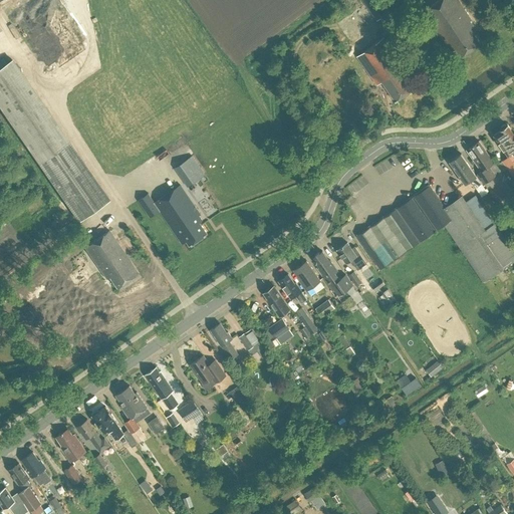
[(379,0),(362,0),(377,20),(389,12),(379,0)]
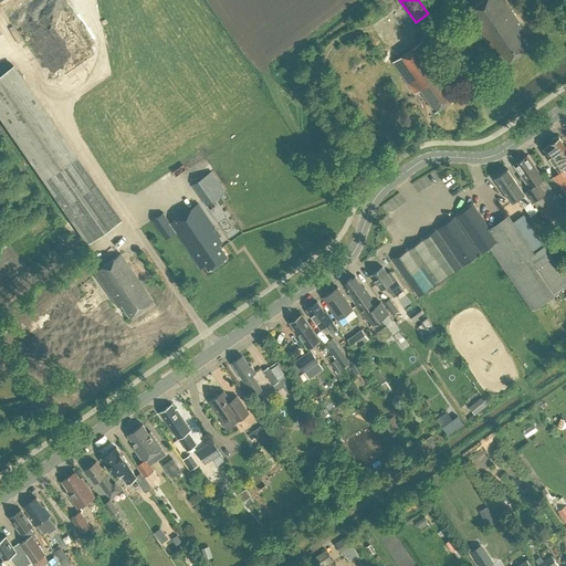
[(441,10),(450,4),(447,0),(438,4),(441,10)]
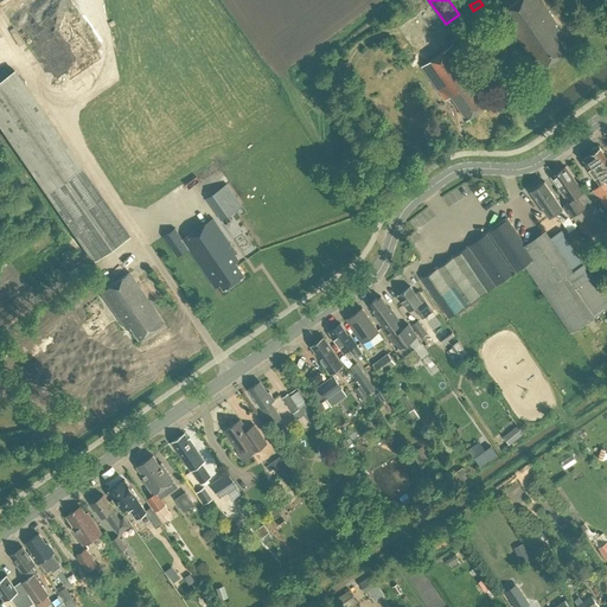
[(532,59),(538,56),(544,65),(567,50),(556,34),(561,31),(556,24),(557,23),(541,0),(518,0),(499,13),(532,59)]
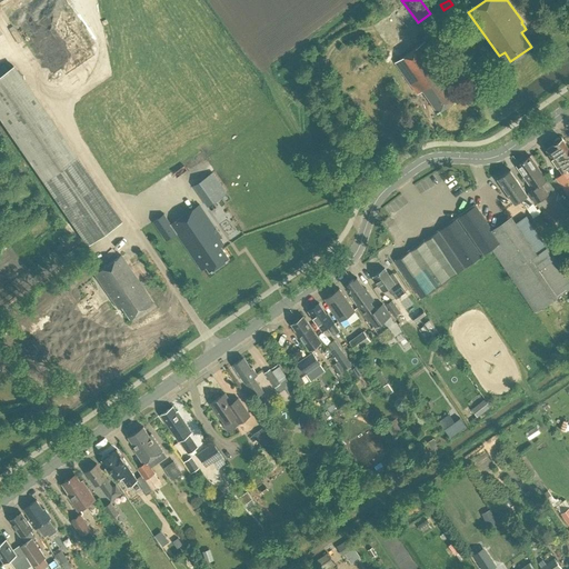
[(425,41),(395,62),(396,63),(400,69),(417,93),(422,90),(438,111),(457,99),(441,77),(448,73),(425,41)]
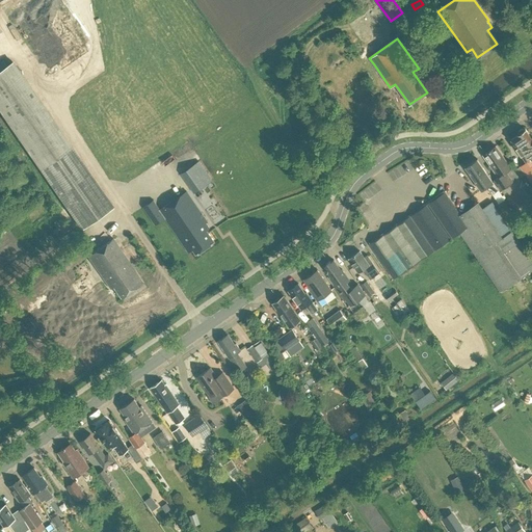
[(0,69),(0,109),(81,228),(112,207),(11,61),(0,69)]
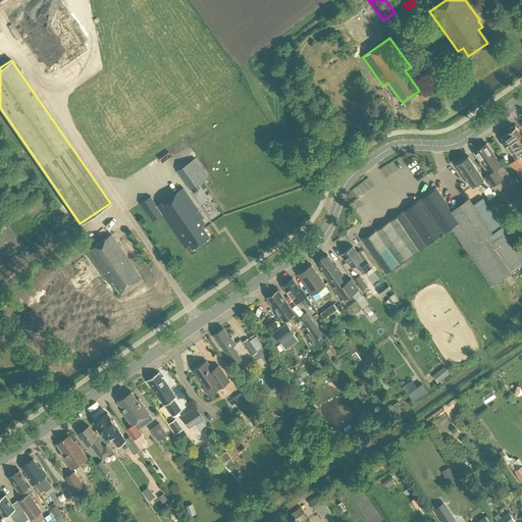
[(502,138),(516,159),(510,163),(521,179),(521,136),(521,137),(516,127),(508,133),(509,133),(502,138)]
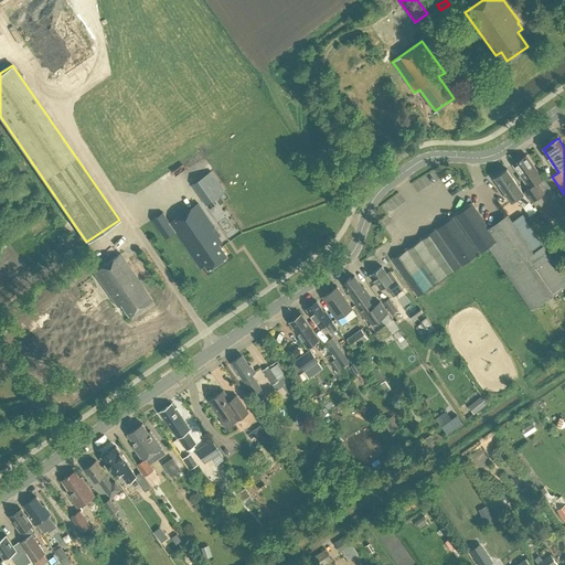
[(525,179),(523,180),(529,188),(524,191),(532,202),(544,193),(537,182),(543,179),(526,155),(514,163),(525,179)]
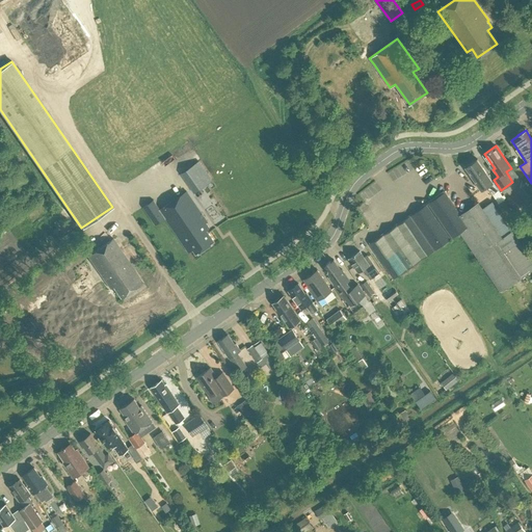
[(487,187),(493,194),(499,190),(494,183),(477,159),(466,167),(481,190),(487,187)]
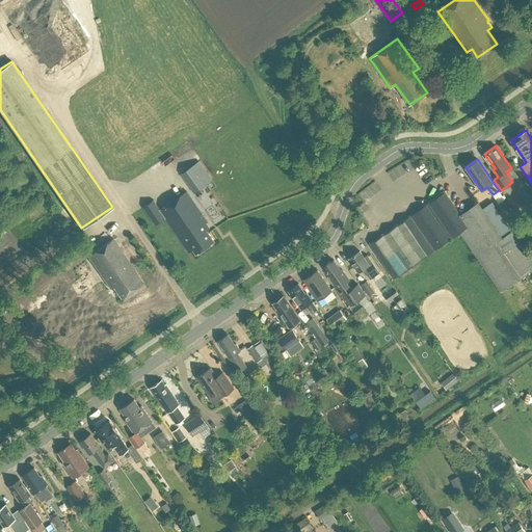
[(197,177),(188,184),(193,192),(212,180),(198,161),(191,166),(197,177)]
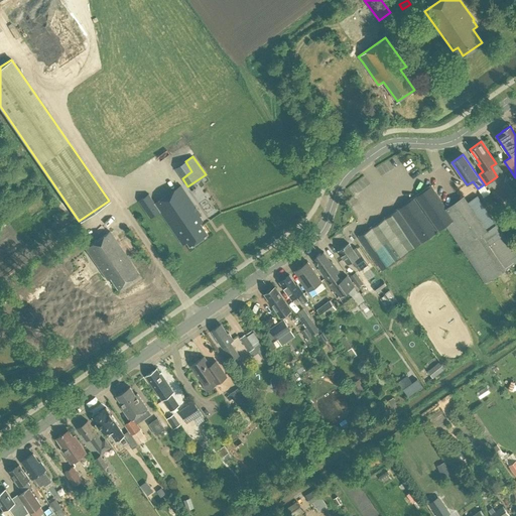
[(150,218),(160,212),(182,244),(186,241),(190,246),(208,234),(201,223),(203,221),(200,216),(201,215),(181,185),(155,204),(148,195),(139,201),(150,218)]
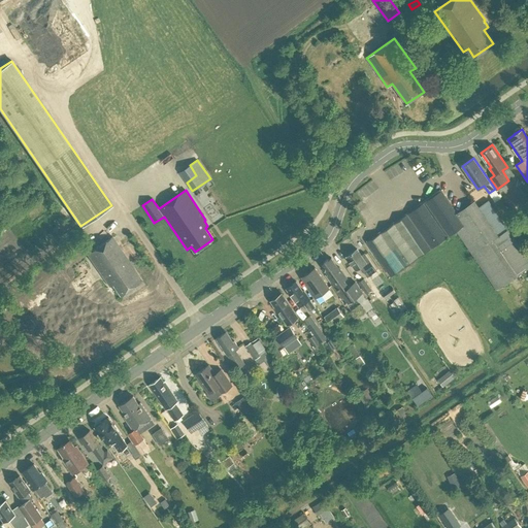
[(391,276),(457,230),(498,290),(527,268),(527,258),(488,200),(479,206),(474,201),(458,213),(441,190),(367,241),(391,276)]
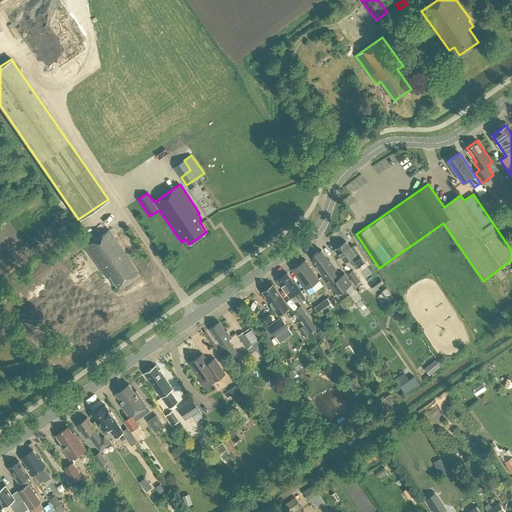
[(106,278),(109,276),(116,286),(137,271),(109,230),(84,246),(106,278)]
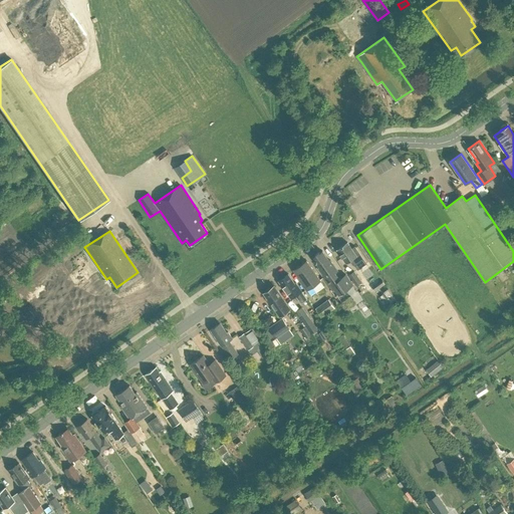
[(336,249),(345,263),(350,259),(357,270),(366,263),(354,246),(351,248),(347,242),(336,249)]
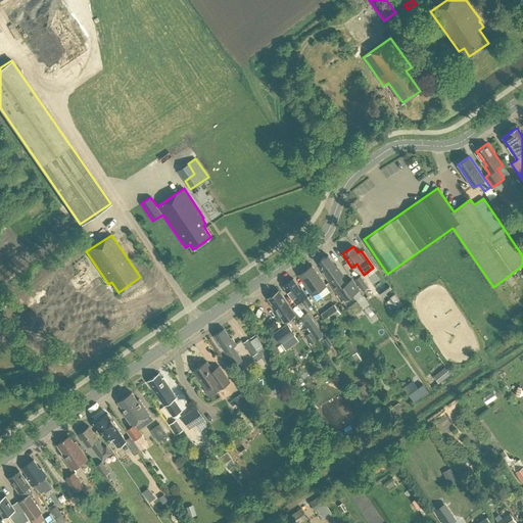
[(325,272),(324,273),(343,300),(359,290),(346,273),(340,277),(335,271),(338,269),(336,265),(334,265),(328,255),(319,262),(325,272)]
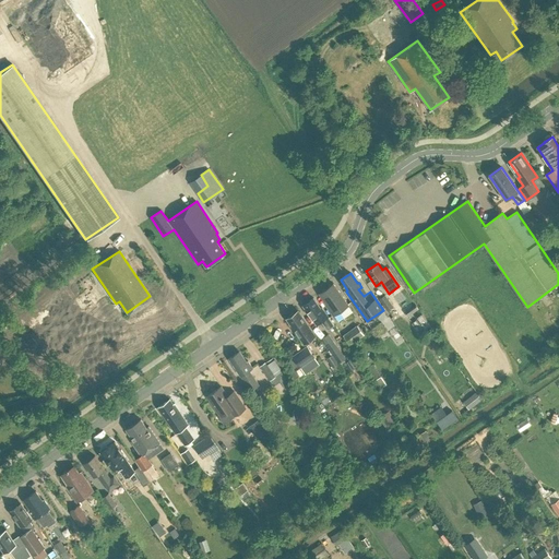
[(328,304),(326,305),(334,316),(348,305),(333,283),(320,293),(328,304)]
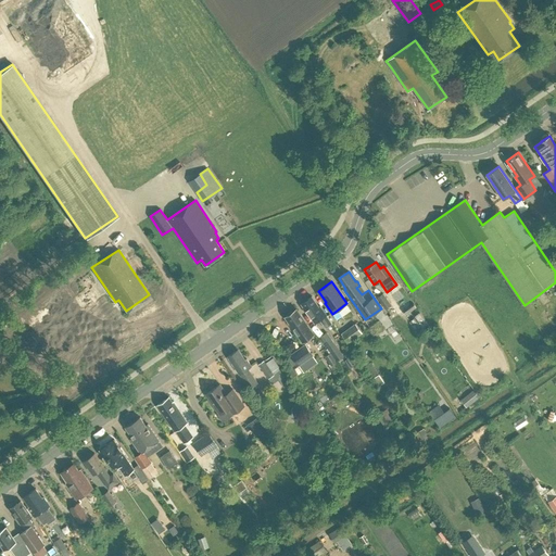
[(382,293),(377,298),(384,307),(390,304),(382,293)]
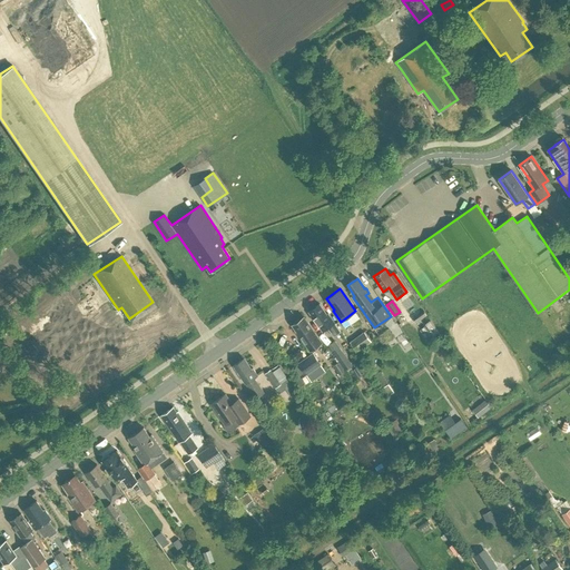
[(326,314),(320,304),(310,311),(323,331),(328,326),(331,331),(330,332),(334,336),(341,332),(327,313),(326,314)]
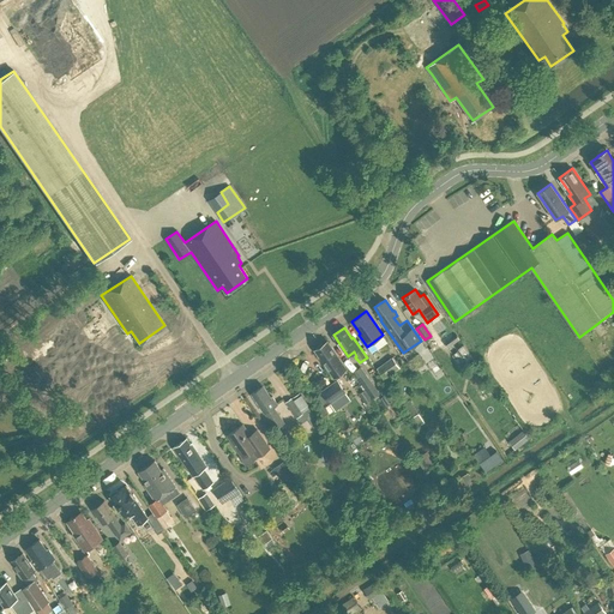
[(326,367),(327,366),(335,375),(344,369),(337,359),(339,357),(327,341),(314,349),(326,367)]
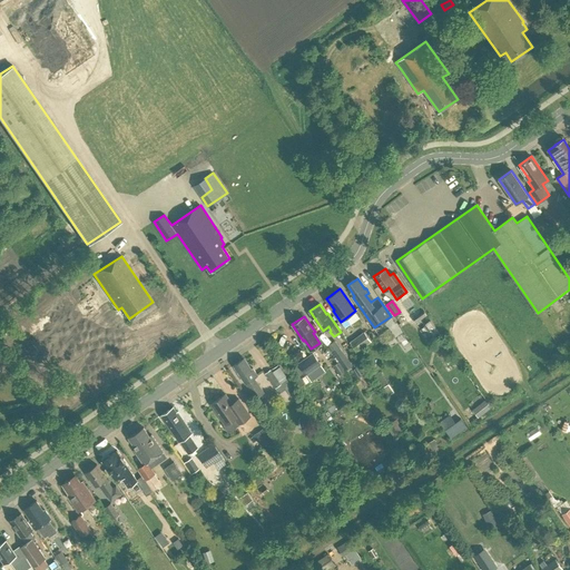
[(425,323),(433,335),(439,332),(431,320),(425,323)]
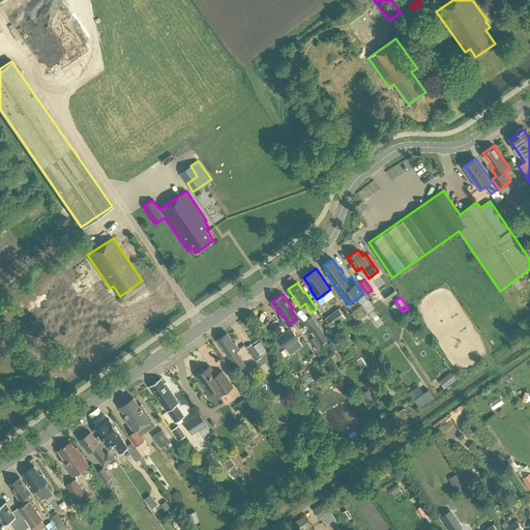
[(326,317),(332,326),(347,317),(341,307),(326,317)]
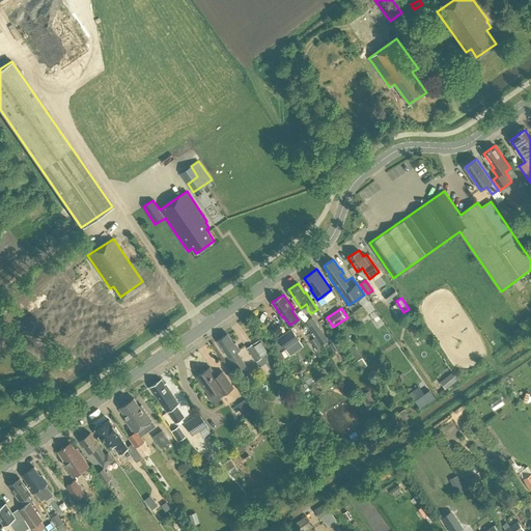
[(322,332),(311,317),(306,322),(319,340),(325,337),(322,332)]
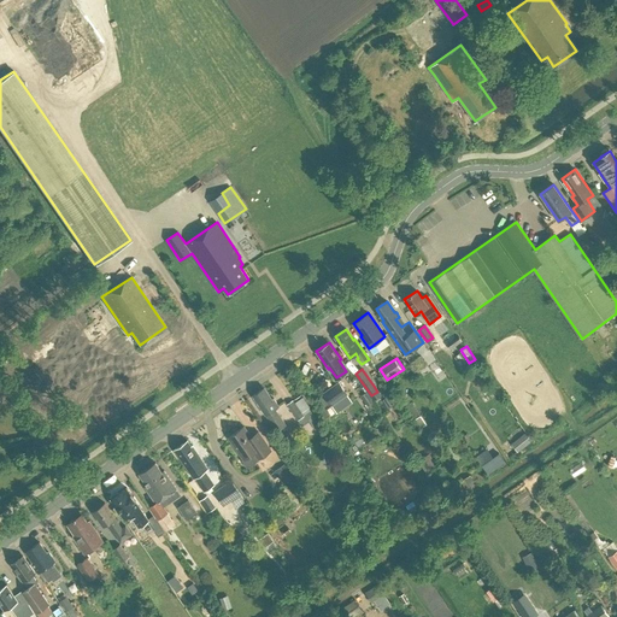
[(338,381),(322,393),(330,405),(347,394),(338,381)]
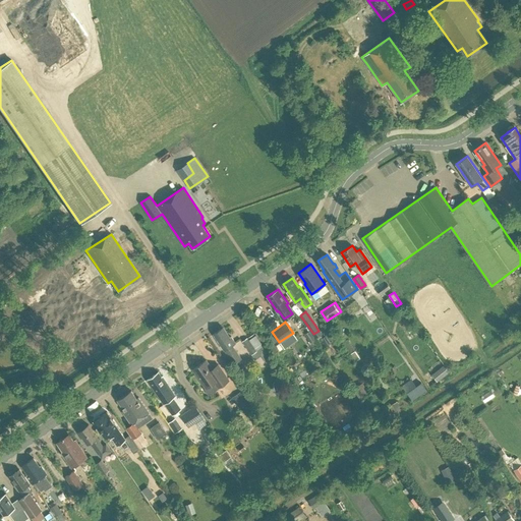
[(232,345),(235,342),(231,335),(230,336),(223,327),(213,334),(234,363),(241,358),(232,345)]
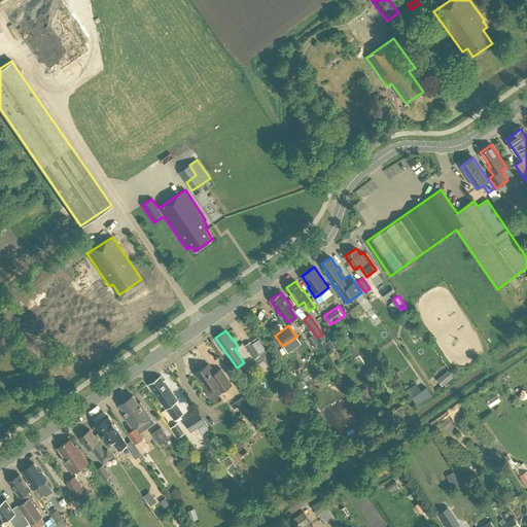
[(306,341),(312,350),(319,346),(313,337),(306,341)]
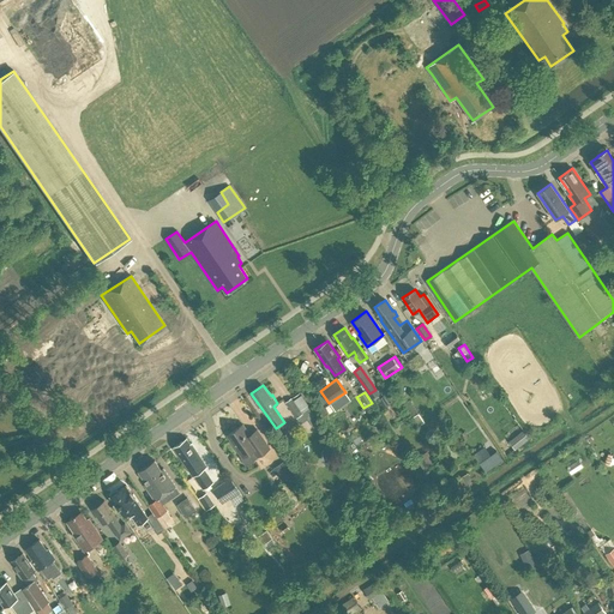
[(290,395),(284,399),(296,415),(302,411),(290,395)]
